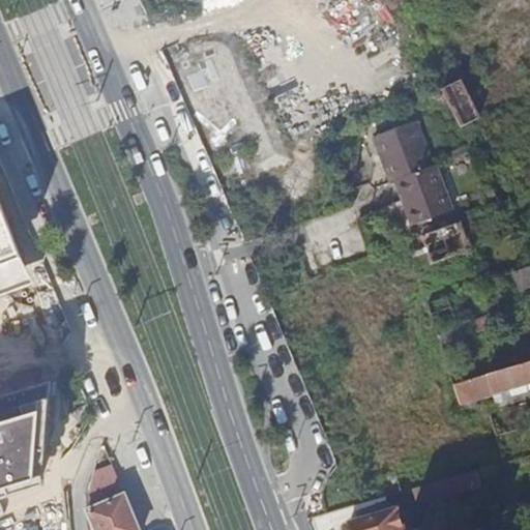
[(461,82),(529,46),(529,17),(430,67),(435,78),(442,91),(461,82)]
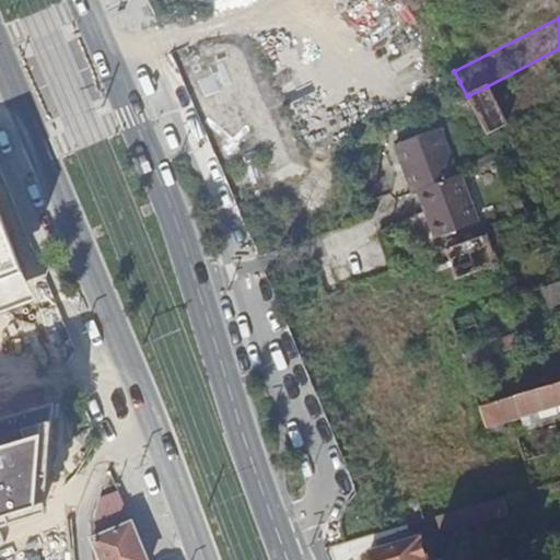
[(488,136),(506,127),(487,86),(467,96),(488,136)]
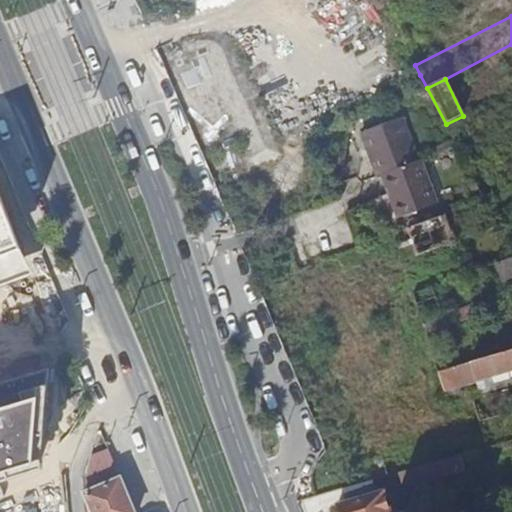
[(420,162),(402,119),(361,135),(378,178),(381,176),(387,174),(398,203),(393,205),(399,221),(439,205),(422,161),(420,162)]
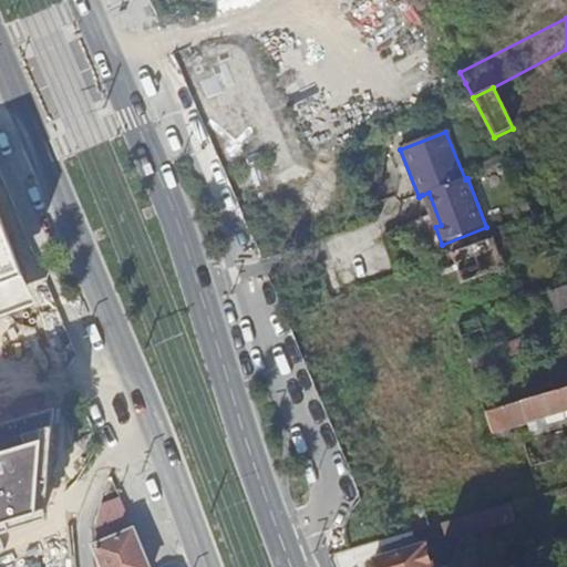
[(435,227),(441,225),(429,193),(422,195),(435,227)]
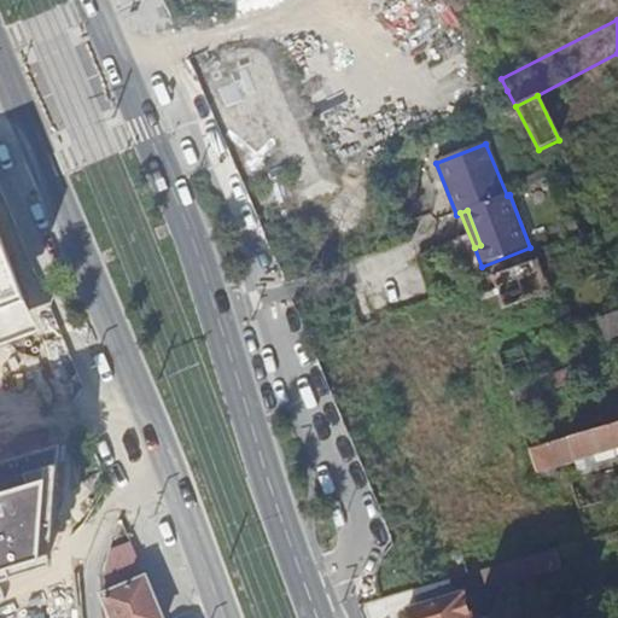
[(0,348),(40,333),(0,239),(0,348)]
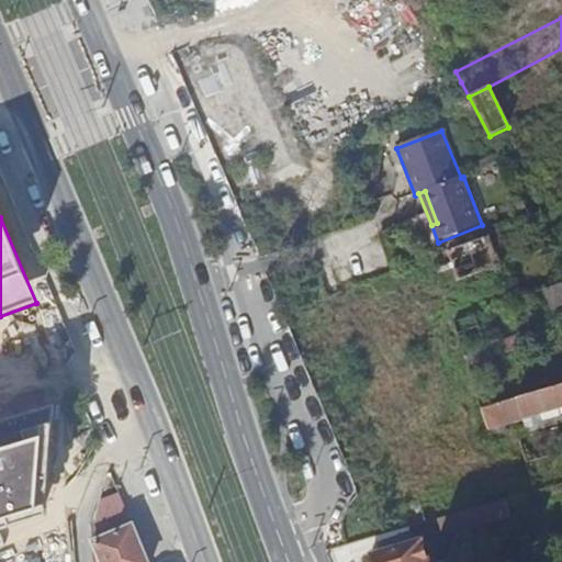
[(460,282),(498,267),(487,237),(448,253),(460,282)]
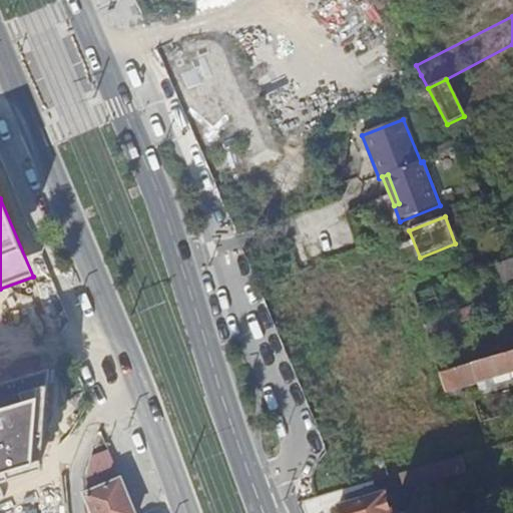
[(506,285),(512,282),(512,260),(500,265),(506,285)]
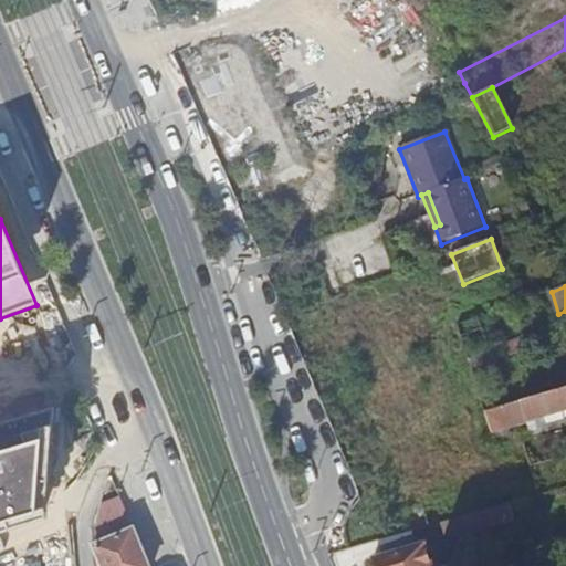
[(493,441),(511,436),(507,427),(525,422),(561,411),(565,409),(565,402),(564,395),(565,394),(565,387),(484,411),(493,441)]
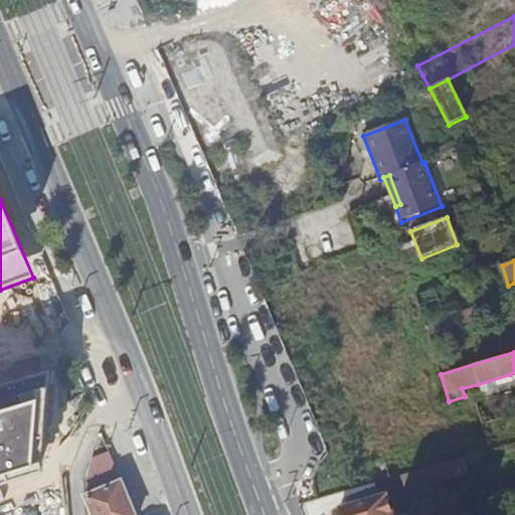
[(482,397),(514,388),(510,374),(478,384),(482,397)]
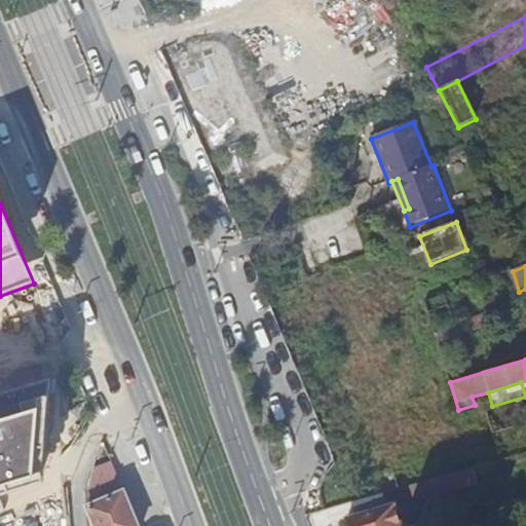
[(49,396),(0,410),(0,485),(46,472),(49,396)]
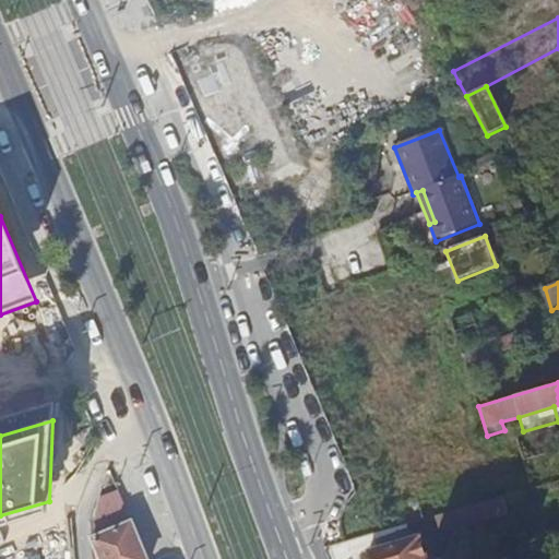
[(503,500),(437,518),(440,531),(507,512),(503,500)]
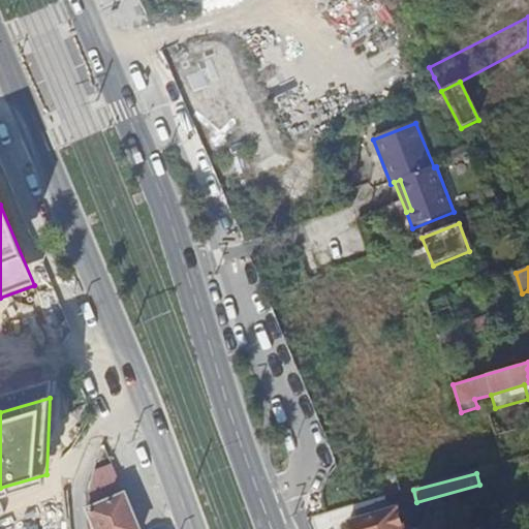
[(138,528),(124,493),(87,510),(89,528),(138,528)]
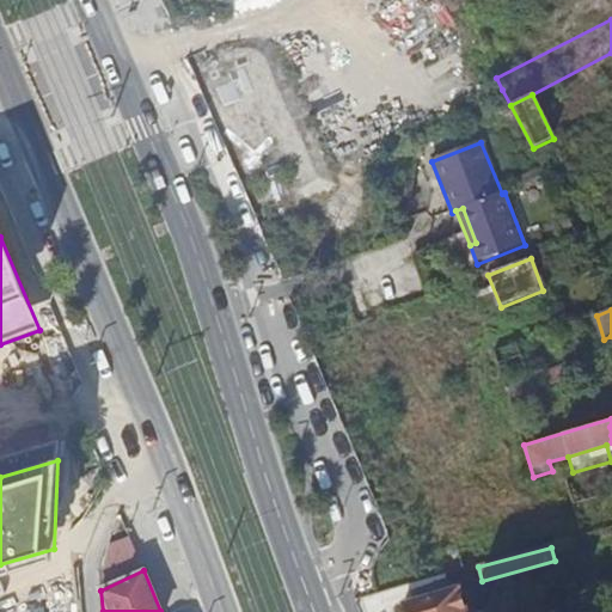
[(407,606),(408,611),(465,611),(459,591),(451,593),(446,576),(411,586),(416,603),(407,606)]
